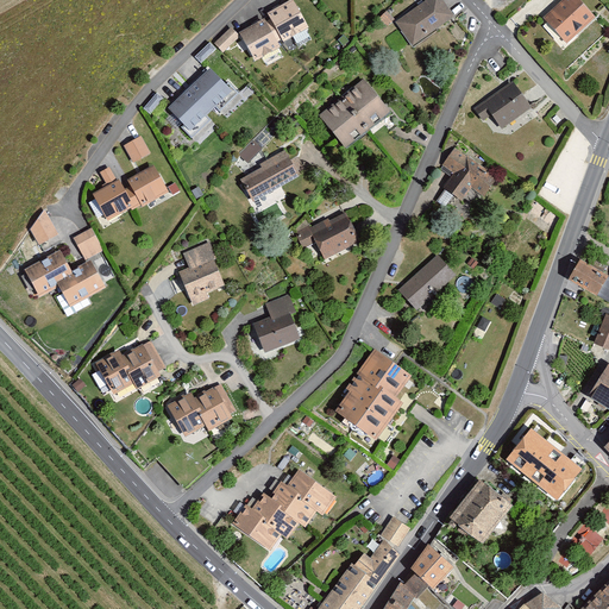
[(432,0),(396,24),(412,49),(454,22),(440,0),(432,0)]
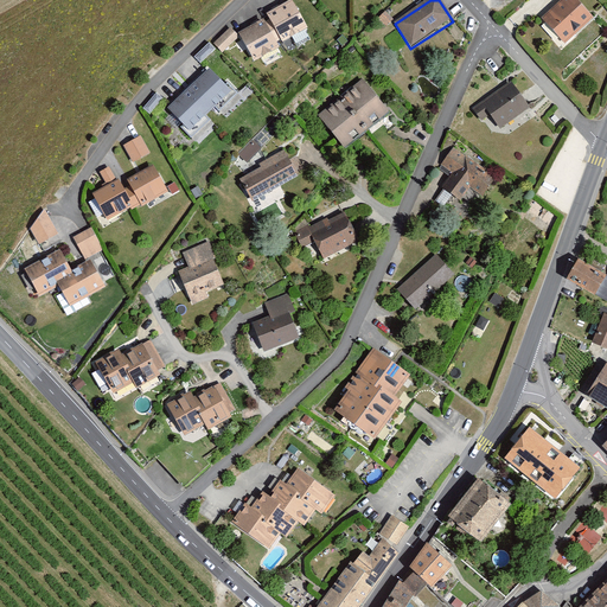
[(566,0),(543,20),(564,45),(593,21),(574,0),(566,0)]
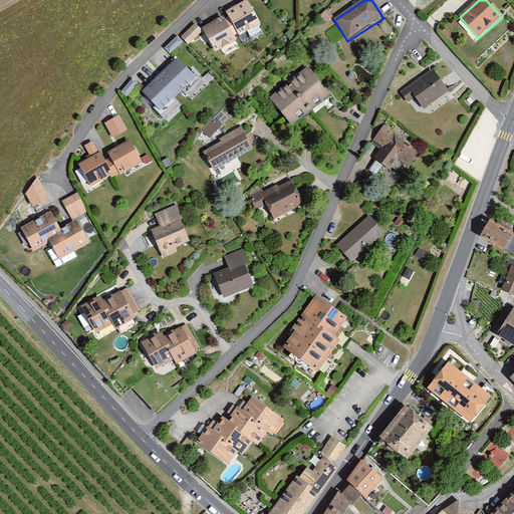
[(202,28),(216,52),(260,28),(247,4),(202,28)]
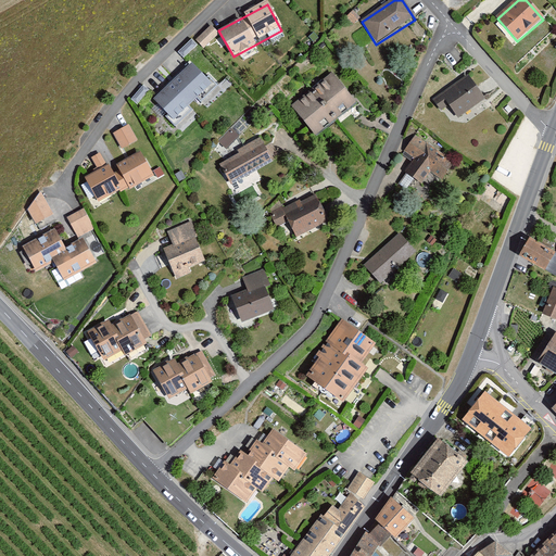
[(198,43),(204,50),(219,36),(212,29),(198,43)]
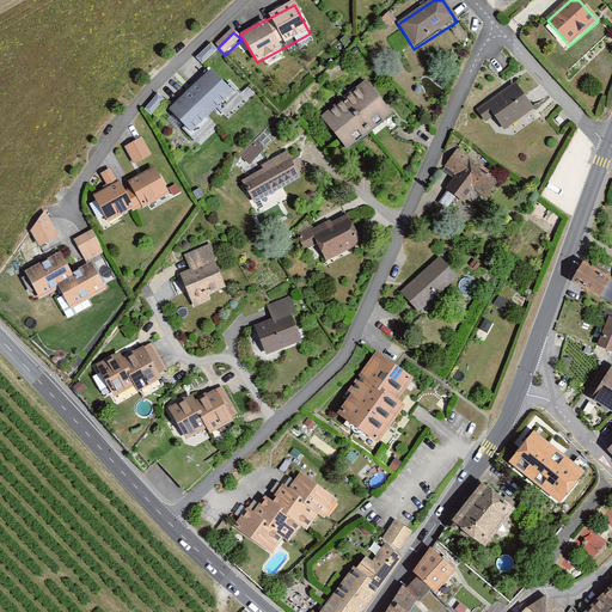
[(210,71),(167,110),(191,136),(234,96),(210,71)]
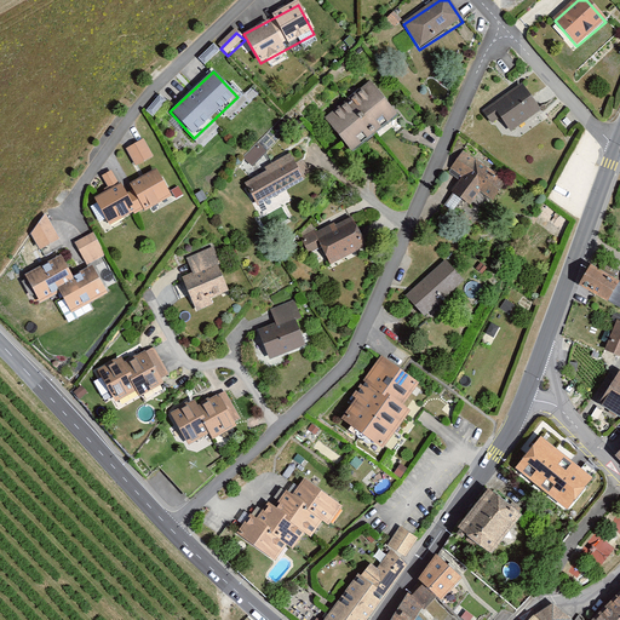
[(369,84),(326,122),(354,154),(397,115),(369,84)]
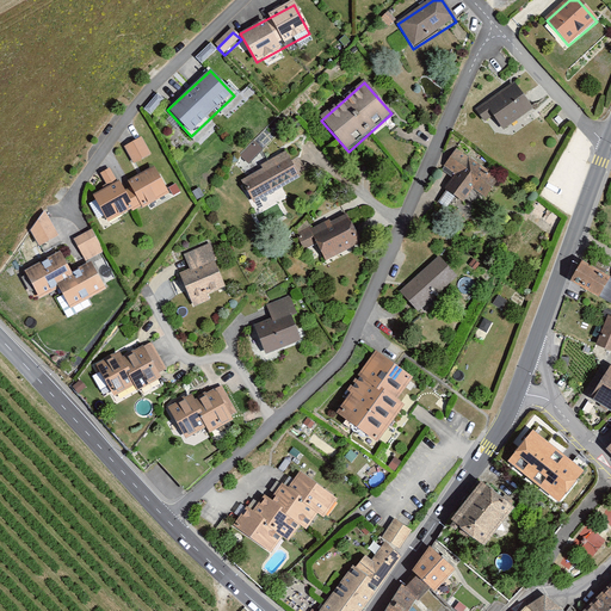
[(516,84),(474,111),(483,125),(493,118),(504,133),(534,112),(516,84)]
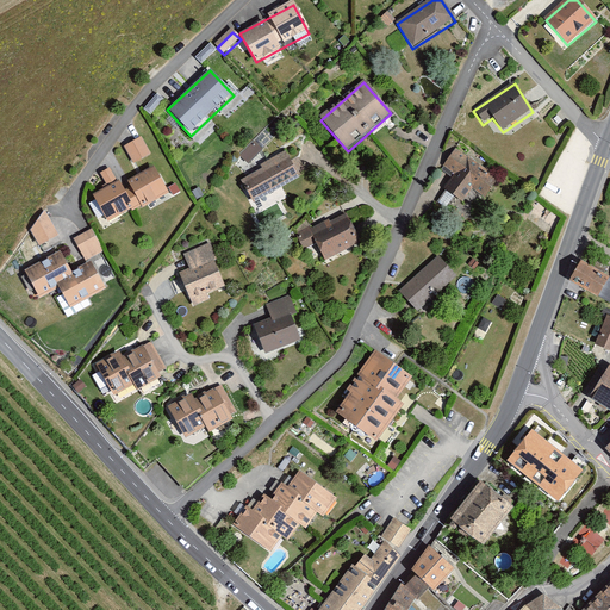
[(141,139),(125,149),(135,166),(151,157),(141,139)]
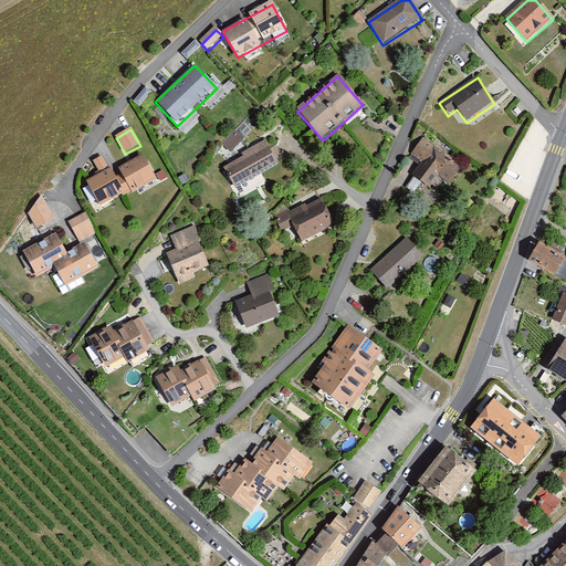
[(245,156),(222,169),(236,194),(282,167),(266,139),(243,153),(245,156)]
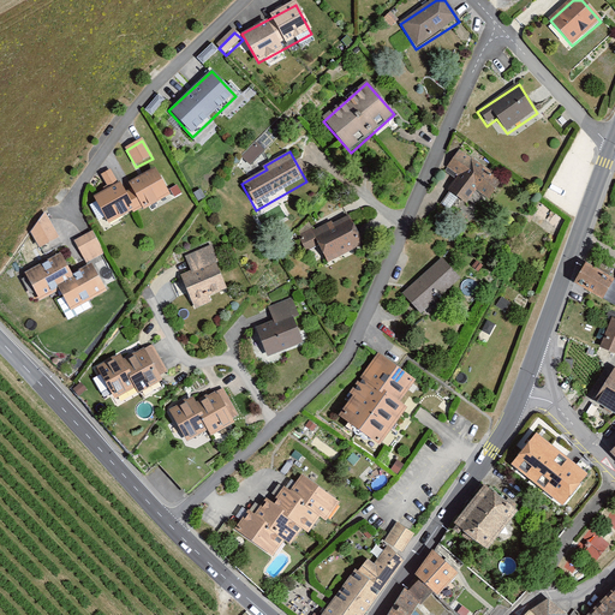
[(467,180),(448,208),(467,221),(482,202),(490,208),(506,185),(475,162),(470,168),(460,162),(454,171),(467,180)]
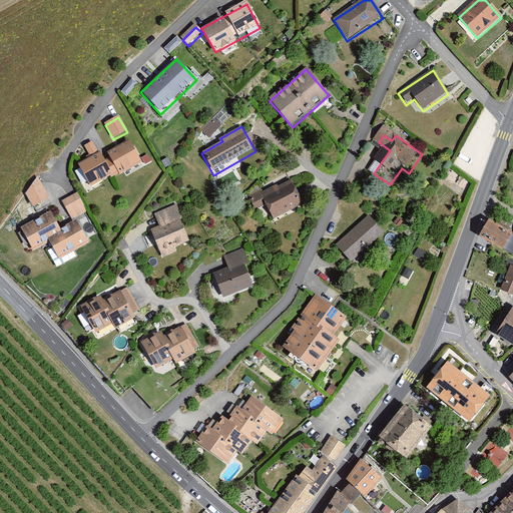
[(77,165),(92,190),(117,175),(120,179),(145,165),(130,139),(107,152),(112,160),(104,164),(92,144),(86,148),(91,157),(77,165)]
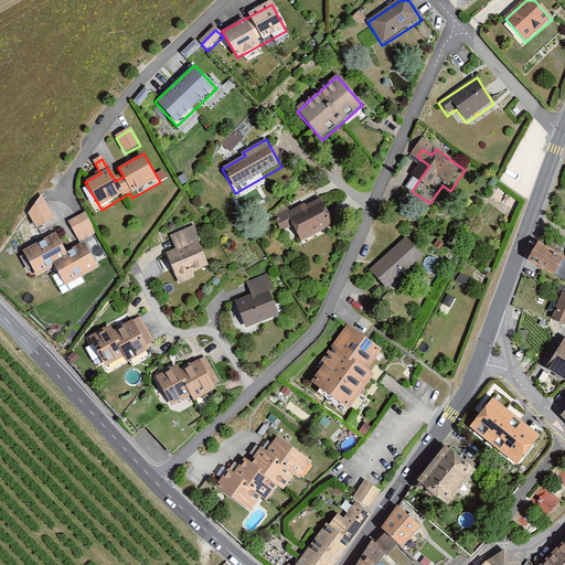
[(491,196),(513,210),(520,200),(498,187),(491,196)]
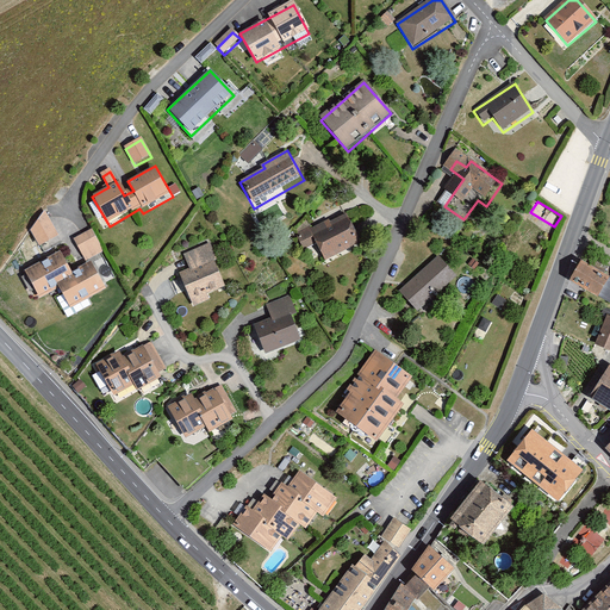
[(45,211),(30,234),(39,250),(61,238),(45,211)]
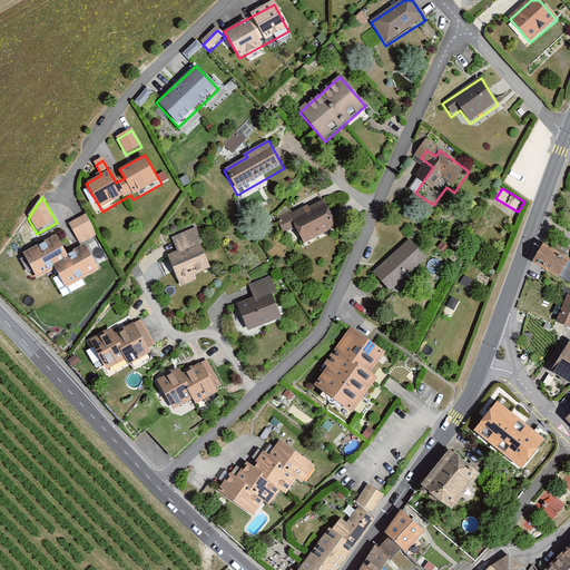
[(296,228),(304,245),(337,229),(324,202),(306,209),(282,222),(287,233),(296,228)]
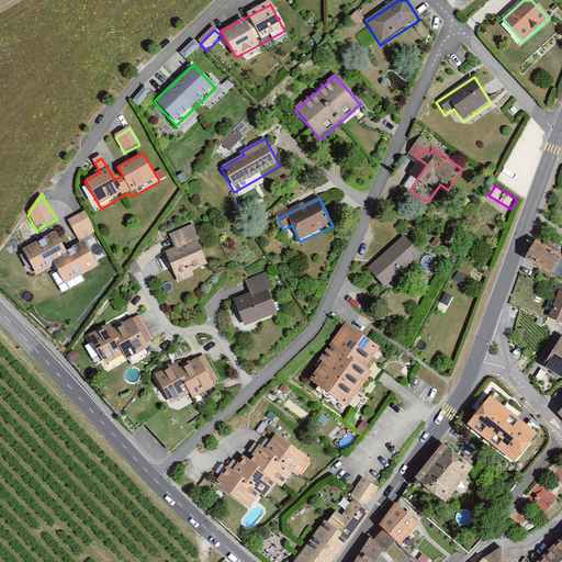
[(86,212),(67,222),(78,243),(97,234),(86,212)]
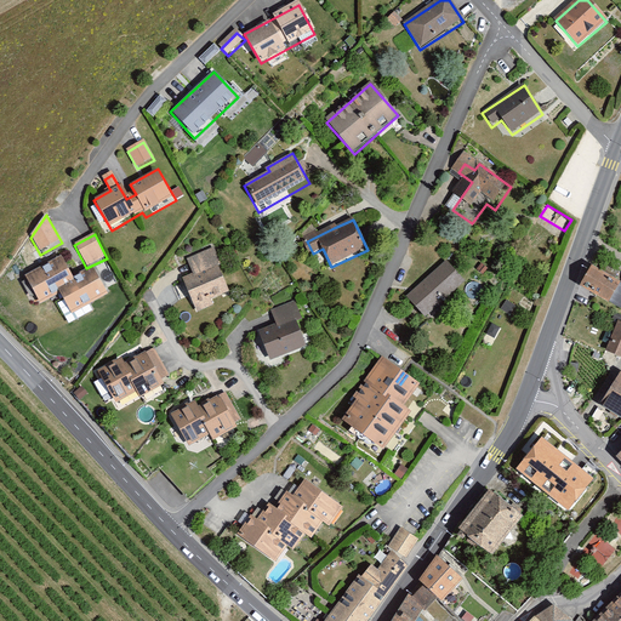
[(182,280),(197,312),(212,306),(210,300),(227,294),(216,268),(221,266),(214,249),(188,260),(194,275),(182,280)]
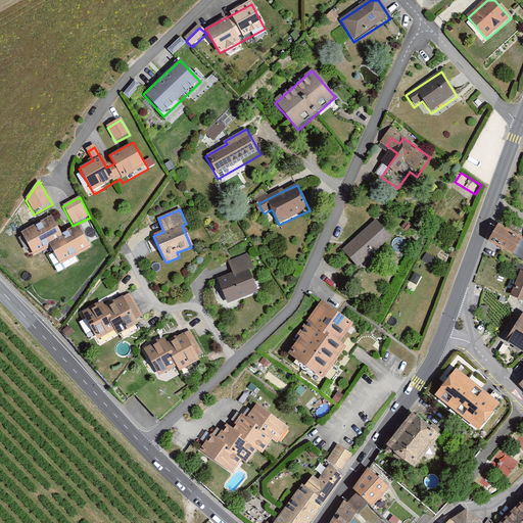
[(51,248),(60,266),(91,250),(79,227),(63,235),(53,217),(21,234),(35,257),(51,248)]
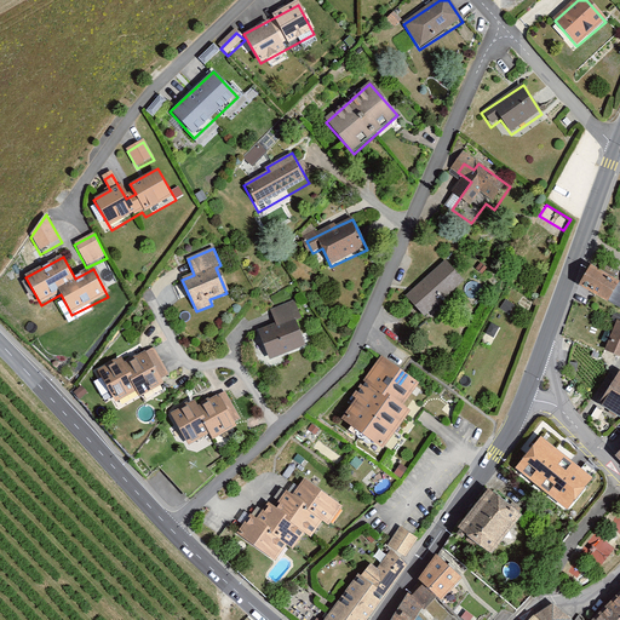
[(445,262),(405,296),(424,317),(464,282),(445,262)]
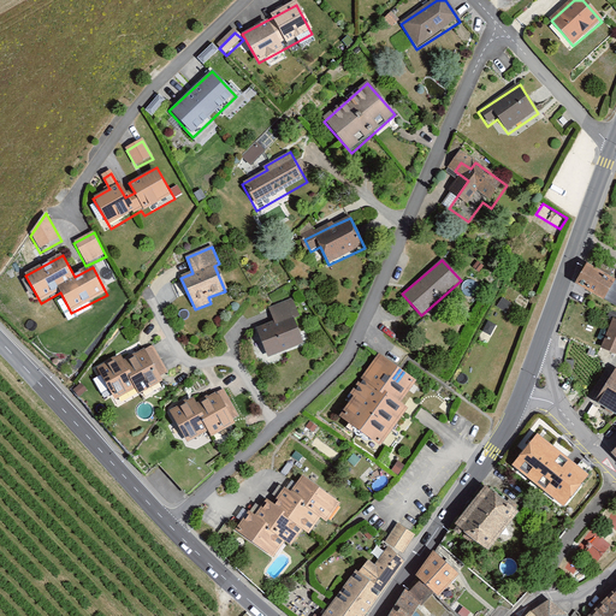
[(615,279),(587,262),(576,283),(604,298),(615,279)]
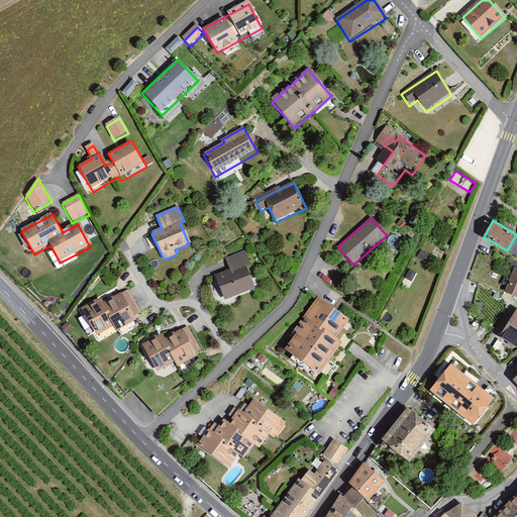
[(516,234),(507,250),(516,255),(516,234)]
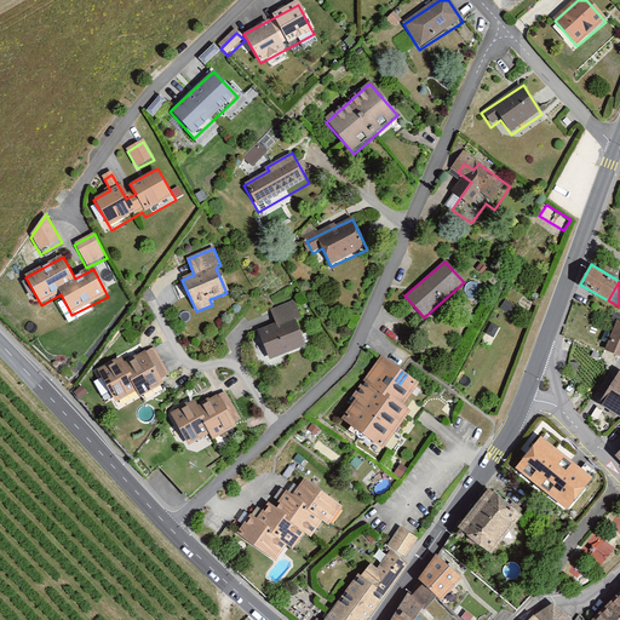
[(275,323),(258,331),(271,362),(305,348),(294,321),(302,319),(294,300),(270,310),(275,323)]
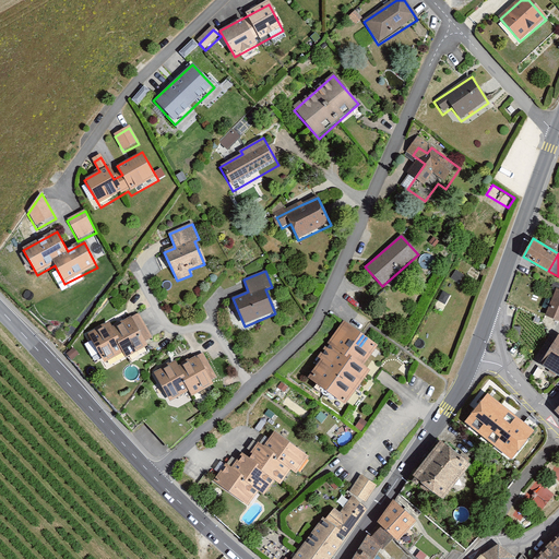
[(558,288),(557,288),(546,316),(558,321),(558,288)]
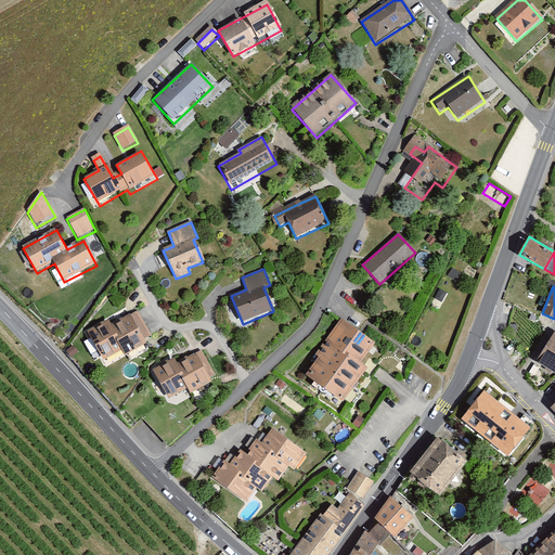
[(86,335),(104,363),(121,351),(127,359),(154,341),(137,313),(115,327),(110,319),(86,335)]
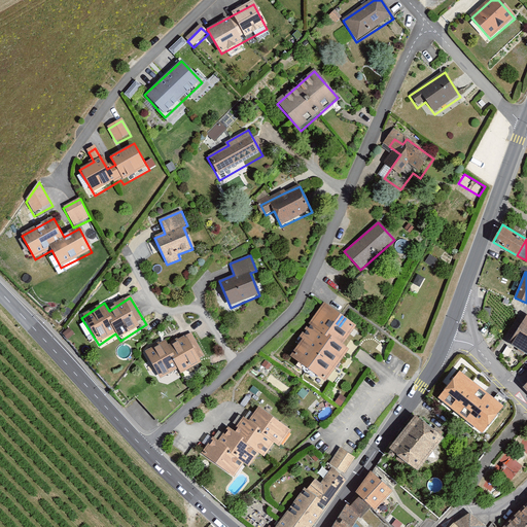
[(304,341),(291,359),(326,384),(350,352),(344,345),(358,327),(323,304),(300,338),(304,341)]
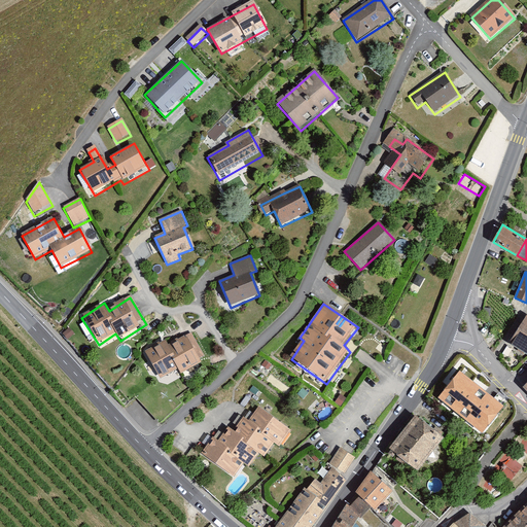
[(526,355),(526,386),(524,389),(526,391),(526,315),(512,344),(526,355)]
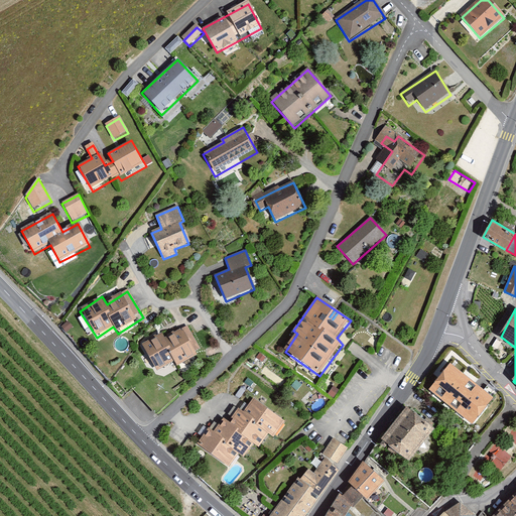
[(161,335),(141,347),(157,373),(175,362),(178,367),(203,353),(187,329),(165,342),(161,335)]
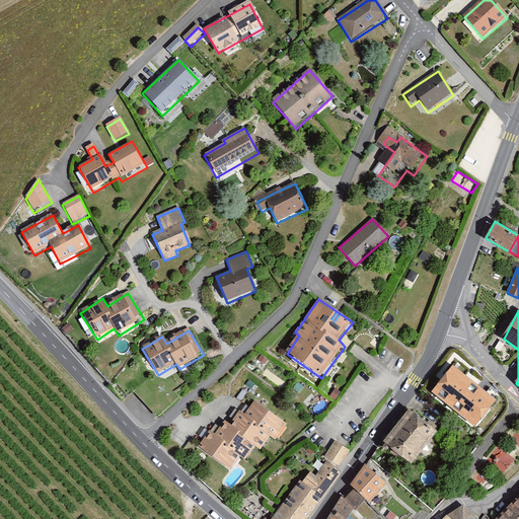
[(497,399),(453,365),(432,391),(475,427),(497,399)]
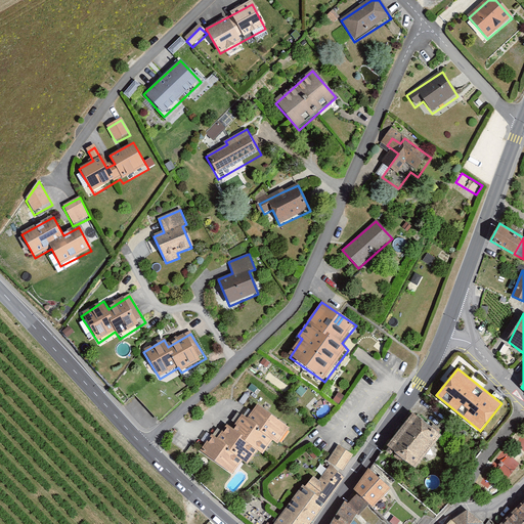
[(200,452),(233,475),(243,463),(249,467),(258,453),(264,457),(273,443),(278,447),(291,430),(260,408),(251,422),(244,418),(235,430),(227,425),(218,438),(212,435),(200,452)]
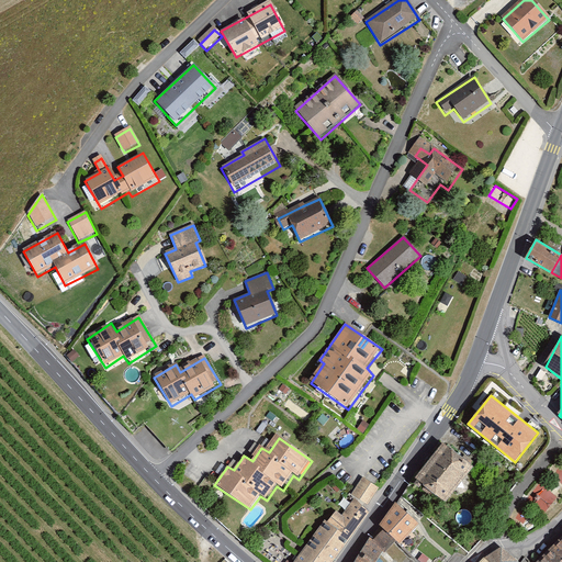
[(444,446),(415,483),(446,505),(474,469),(444,446)]
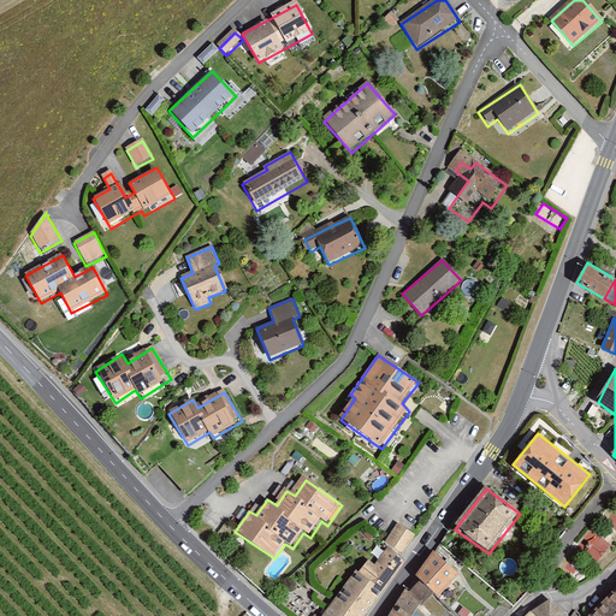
[(398,523),(386,542),(404,554),(416,535),(410,532),(398,523)]
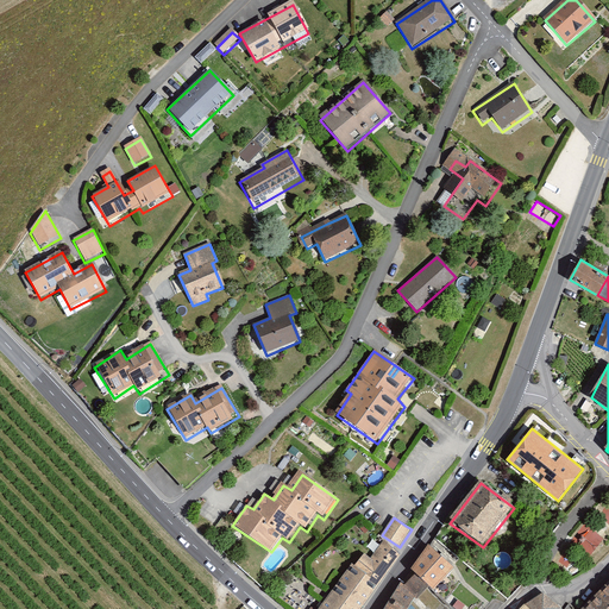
[(594,552),(606,538),(585,521),(573,535),(594,552)]
